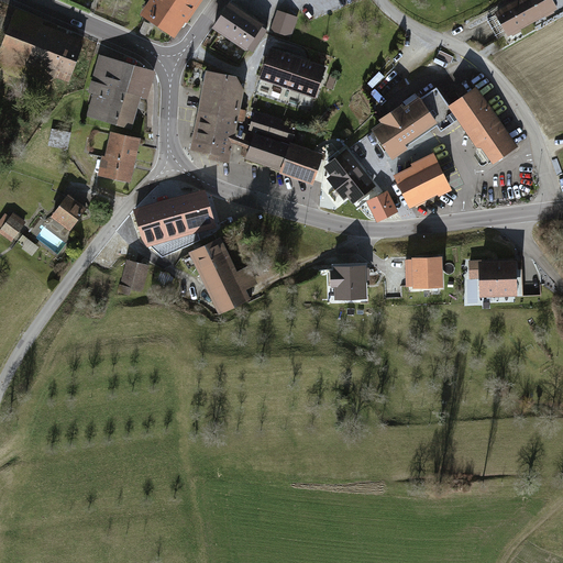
[(151,0),(143,12),(174,34),(197,0),(151,0)]
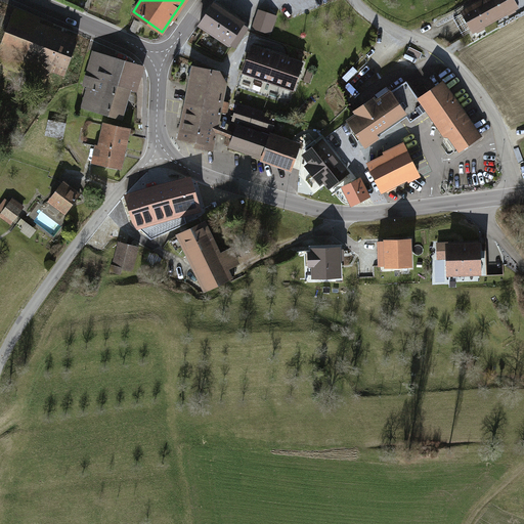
[(483,0),(462,12),(473,32),(495,19),(483,0)]
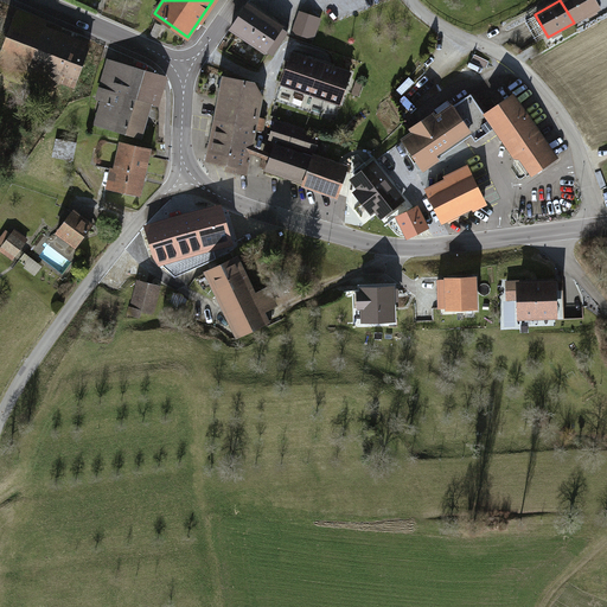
[(594,0),(560,0),(574,23),(599,8),(594,0)]
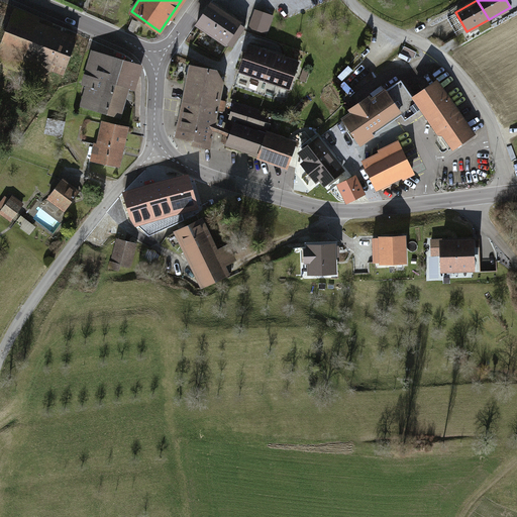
[(212,3),(199,22),(233,45),(246,26),(212,3)]
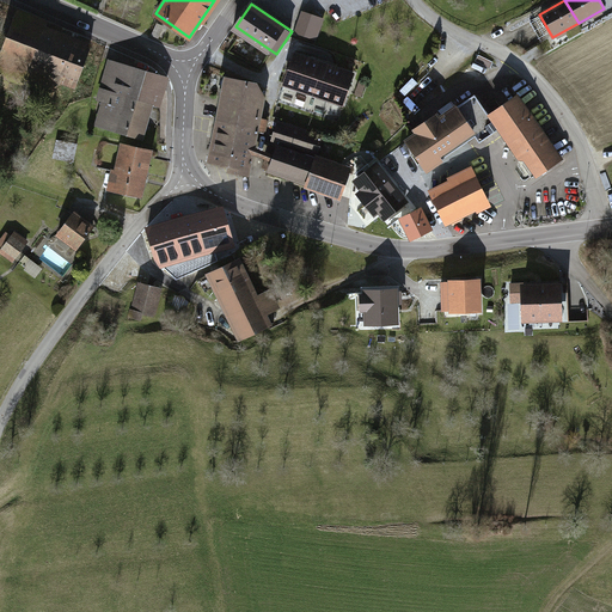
[(323,18),(304,11),(297,31),(316,38),(323,18)]
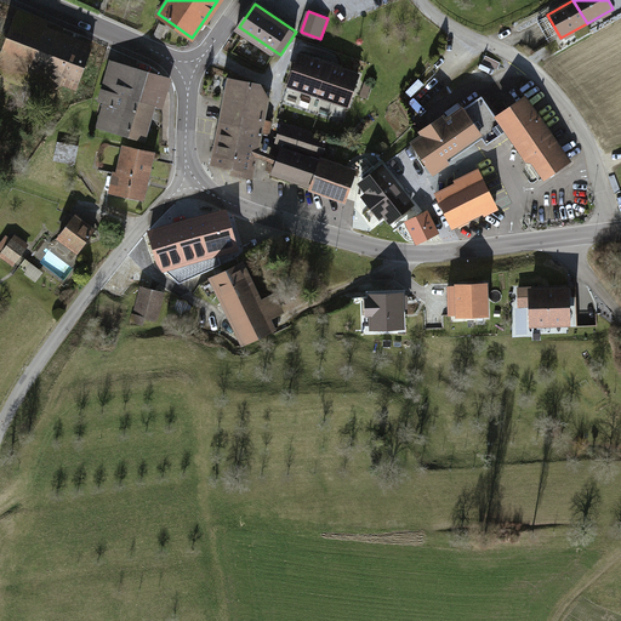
[(55,87),(57,81),(74,87),(91,45),(16,16),(0,53),(0,74),(4,77),(7,69),(55,87)]
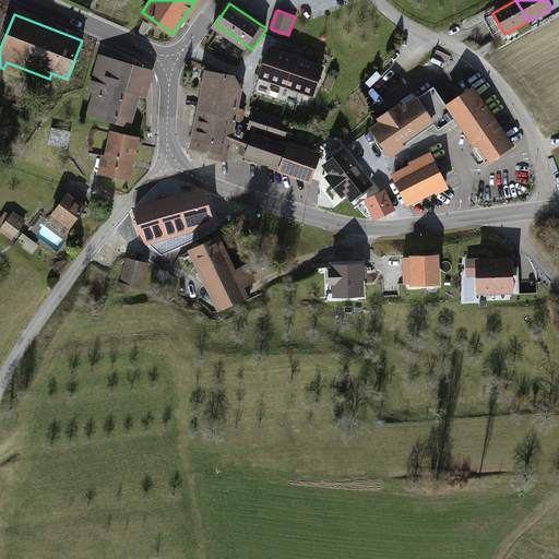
[(269,48),(260,76),(287,85),(296,57),(269,48)]
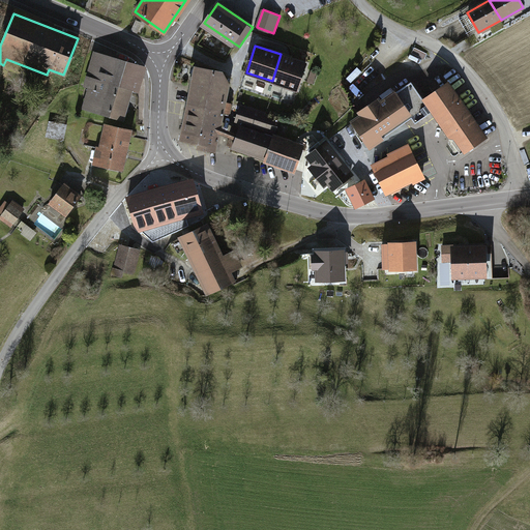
[(90,87),(84,110),(123,121),(139,66),(94,54),(85,86),(90,87)]
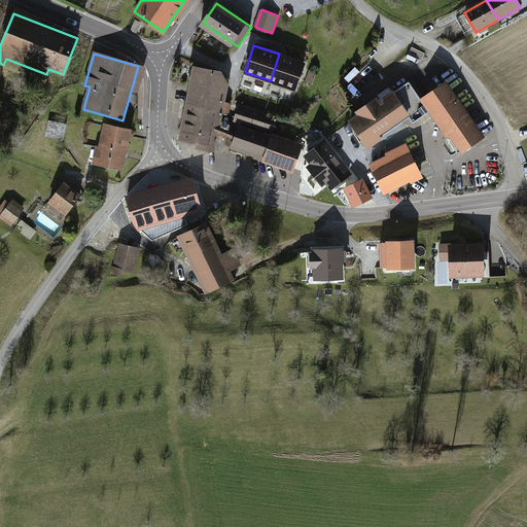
[(279,54),(271,80),(296,89),(305,62),(279,54)]
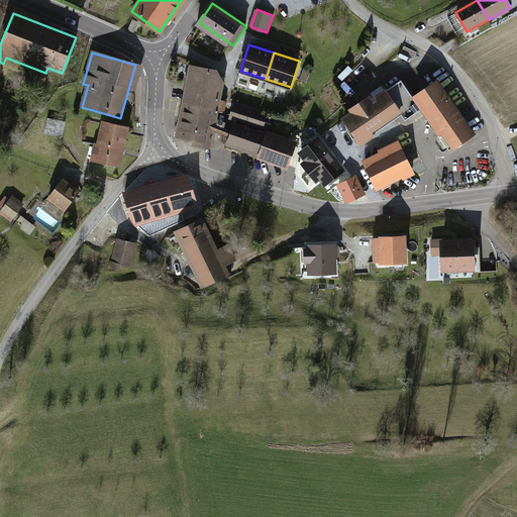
[(190,65),(183,101),(218,108),(225,110),(227,100),(220,99),(224,82),(216,70),(190,65)]
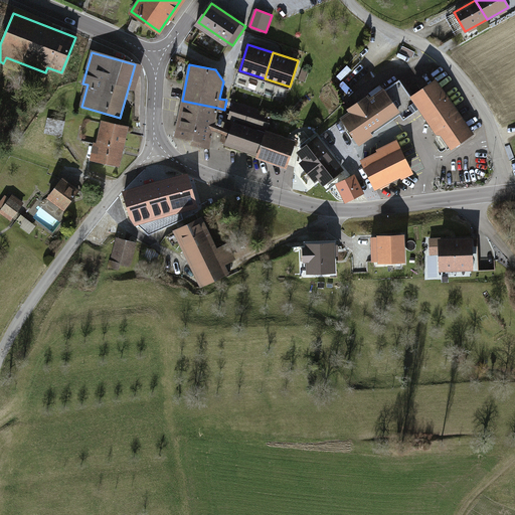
[(303,68),(299,79),(305,81),(309,70),(303,68)]
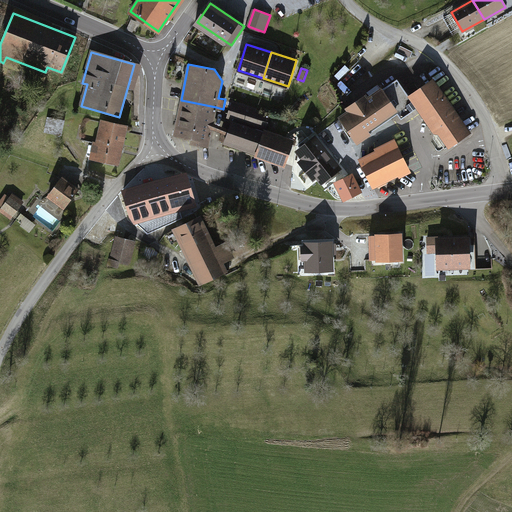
[(432,80),(408,97),(396,79),(381,89),(397,112),(401,118),(416,108),(445,149),(469,132),(432,80)]
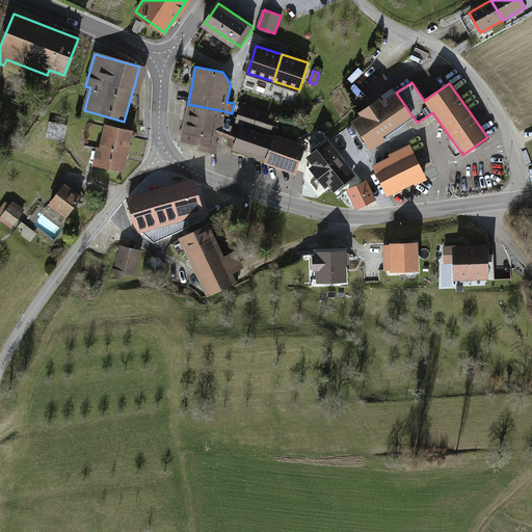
[(413,116),(396,92),(352,123),(369,147),(413,116)]
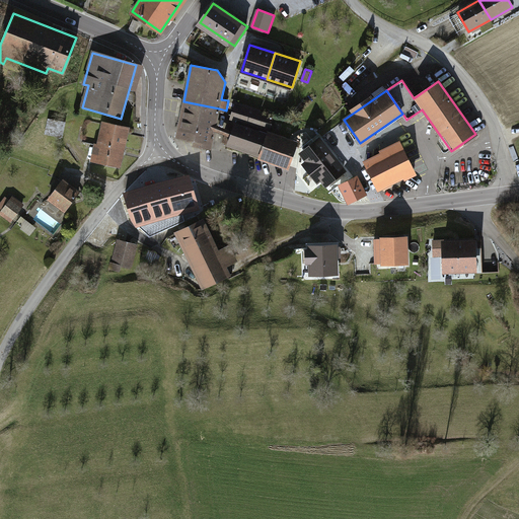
[(183,101),(177,135),(195,138),(194,145),(211,148),(215,130),(216,124),(219,108),(183,101)]
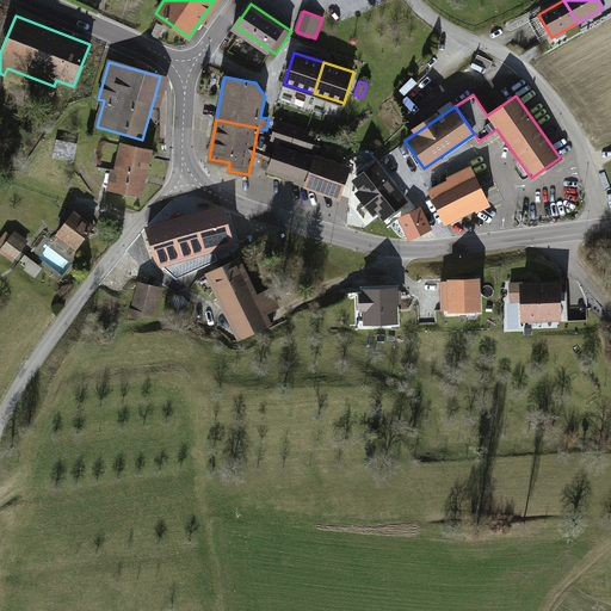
[(278,122),(272,137),(318,152),(321,140),(303,134),(304,130),(278,122)]
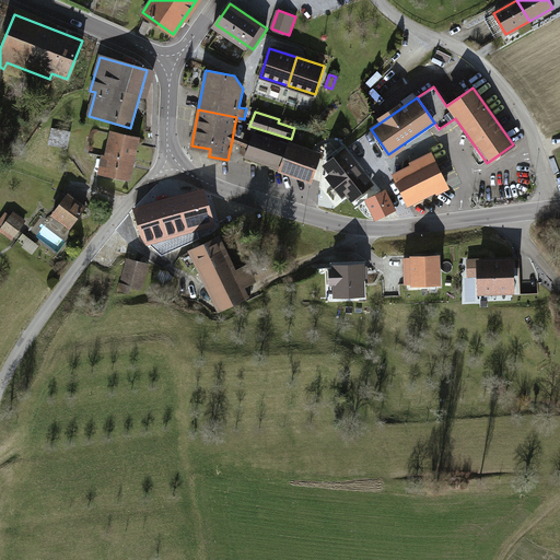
[(71,131),(51,127),(48,144),(68,149),(71,131)]
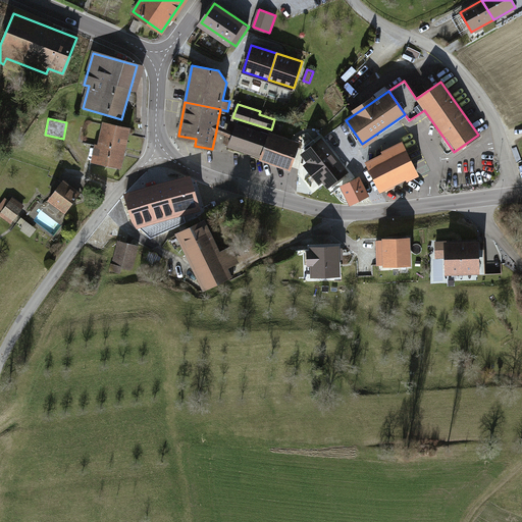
[(105,123),(96,163),(121,168),(129,128),(105,123)]
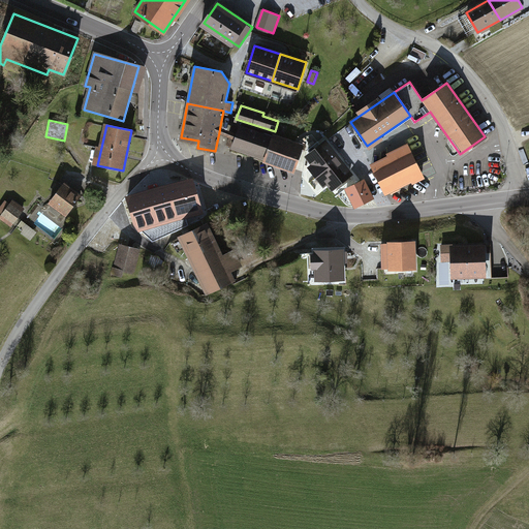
[(238,133),(220,126),(219,132),(236,138),(232,147),(296,169),(303,147),(241,125),(238,133)]
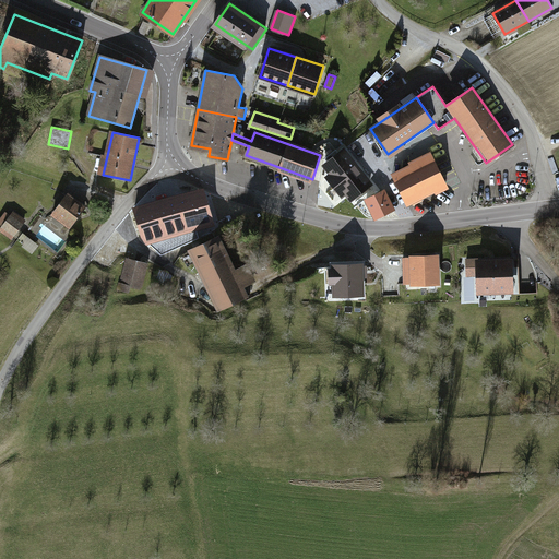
[(336,150),(325,157),(330,164),(328,166),(334,175),(330,177),(343,193),(346,191),(353,199),(371,186),(345,153),(341,156),(336,150)]
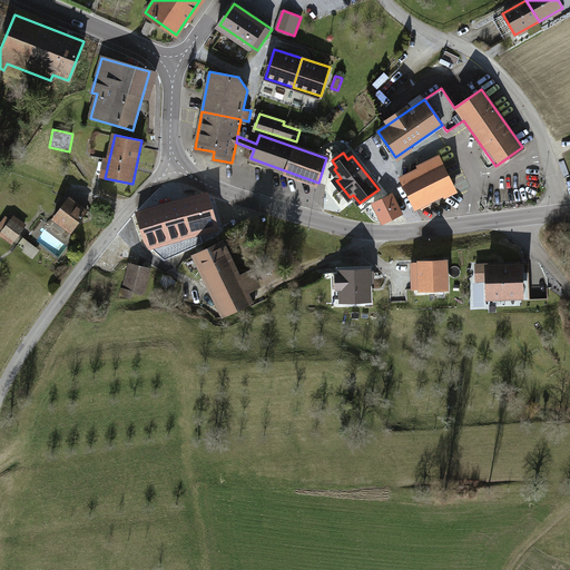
[(420,167),(401,177),(416,207),(444,194),(445,196),(457,189),(439,155),(419,165),(420,167)]
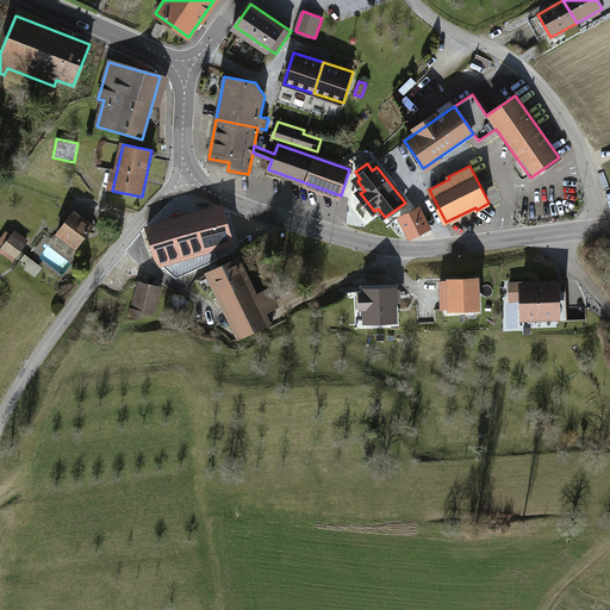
[(222,207),(149,228),(157,257),(161,266),(232,244),(222,207)]
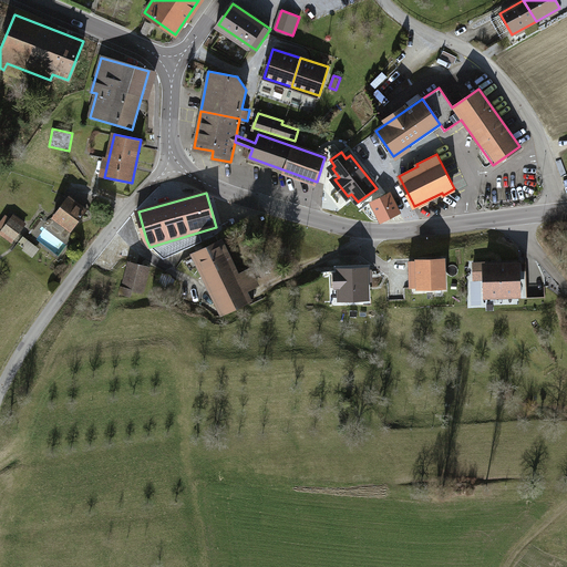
[(381,223),(400,214),(390,194),(372,202),(377,213),(381,223)]
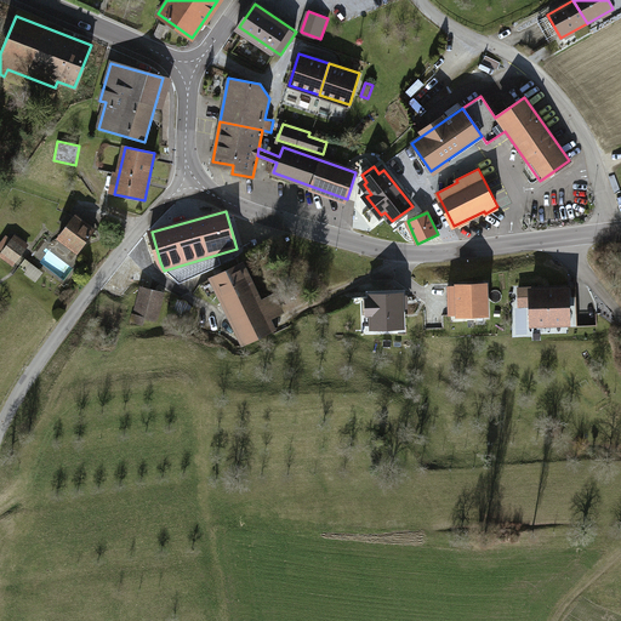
[(77,215),(58,239),(77,252),(93,228),(77,215)]
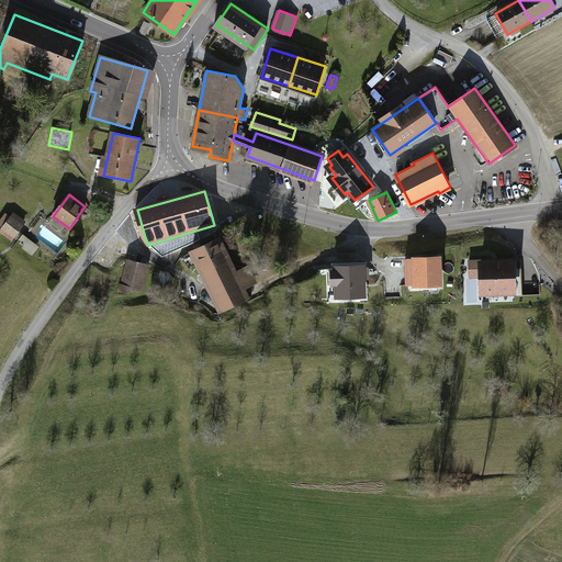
[(11,220),(4,229),(20,239),(26,229),(11,220)]
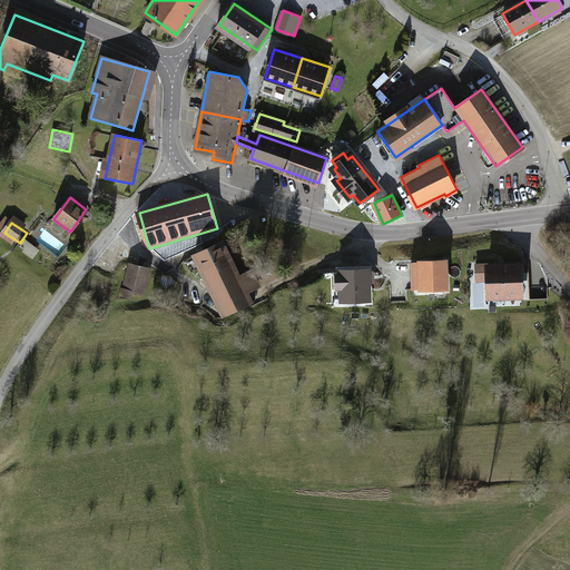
[(35,257),(41,248),(26,236),(19,245),(35,257)]
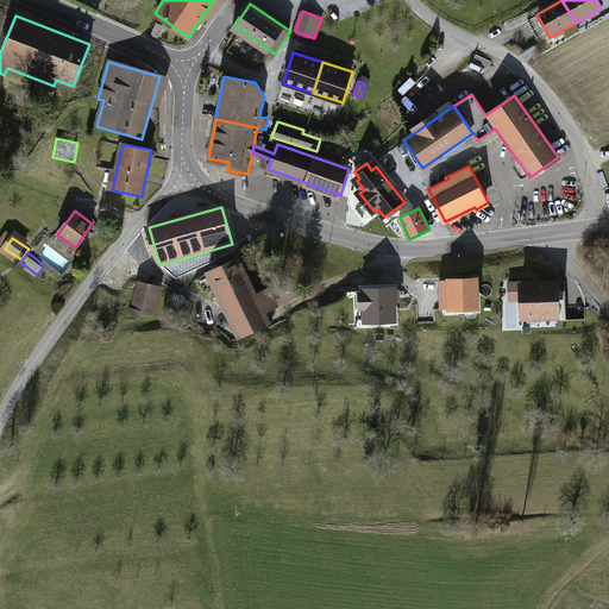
[(237,257),(206,272),(238,337),(268,322),(263,312),(276,305),(269,288),(256,295),(237,257)]
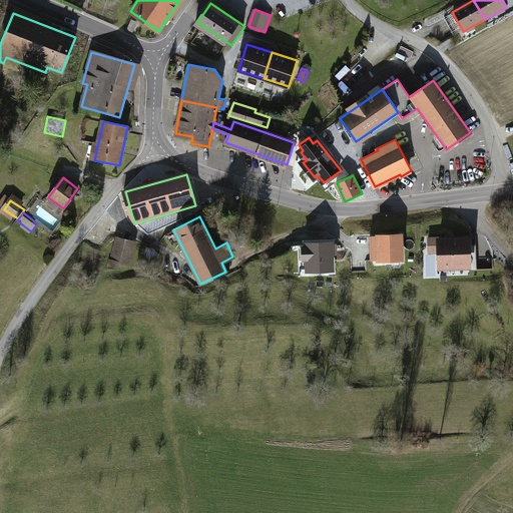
[(402,262),(401,234),(377,235),(378,263),(402,262)]
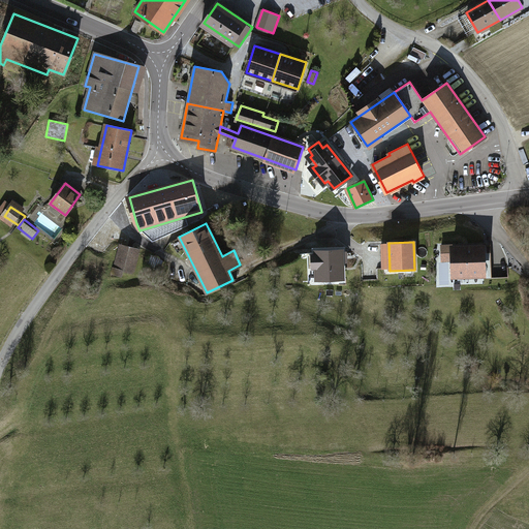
[(484,246),(452,247),(452,245),(441,245),(442,254),(452,254),(453,277),(485,276),(484,246)]
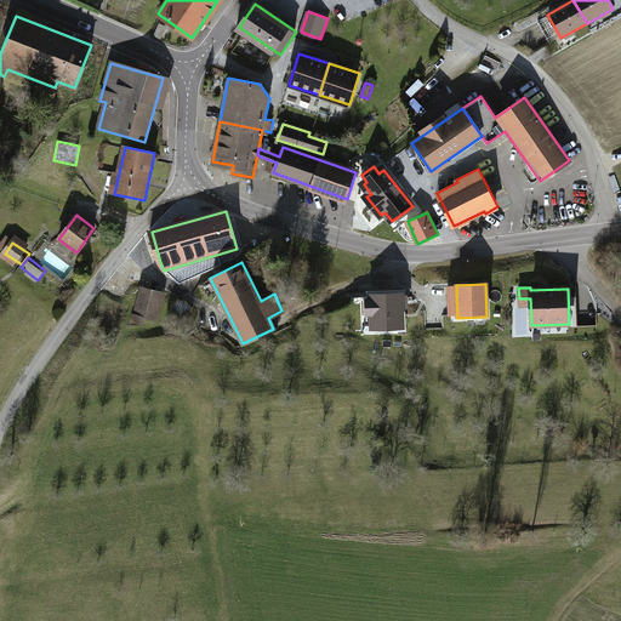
[(165,295),(141,289),(135,315),(158,322),(165,295)]
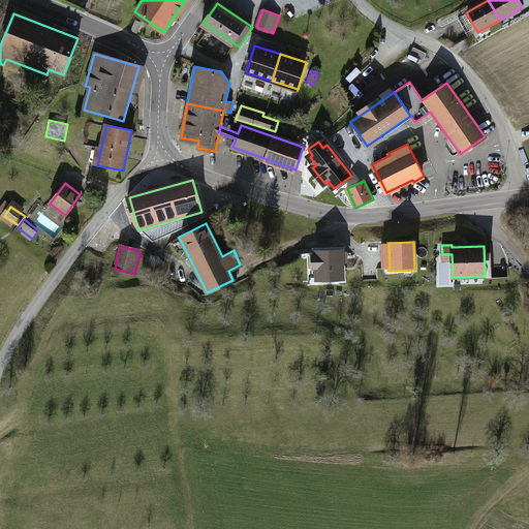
[(344,249),(314,250),(316,281),(345,280),(344,249)]
